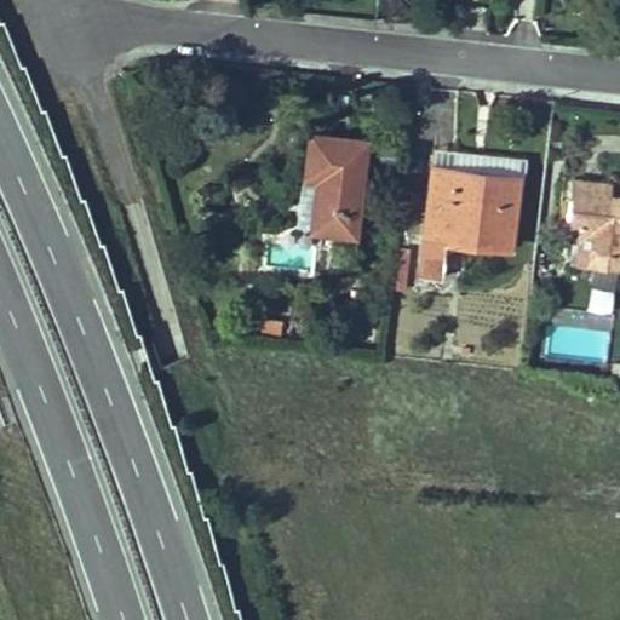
[(354,231),(365,138),(310,133),(306,173),(317,176),(313,224),(311,227),(354,231)]
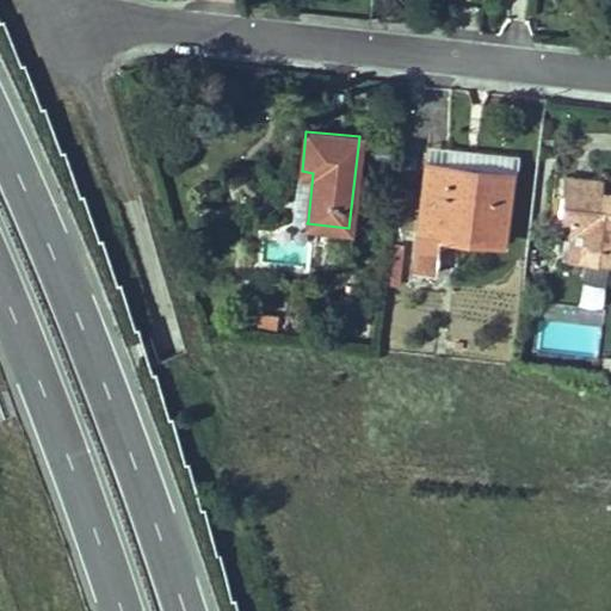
[(448,147),(445,162),(510,170),(512,155),(448,147)]
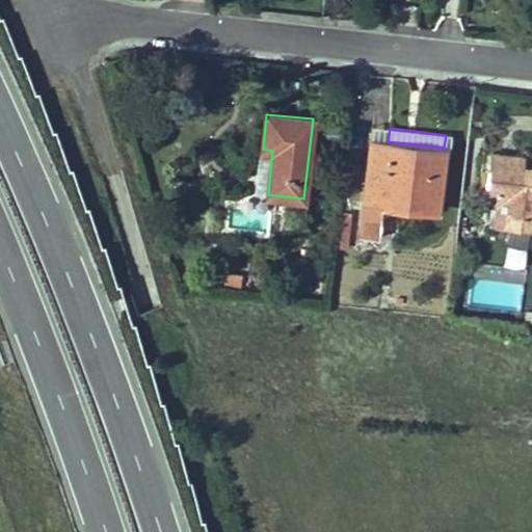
[(444,148),(388,141),(388,147),(370,144),(358,234),(377,236),(381,205),(436,211),(444,148)]
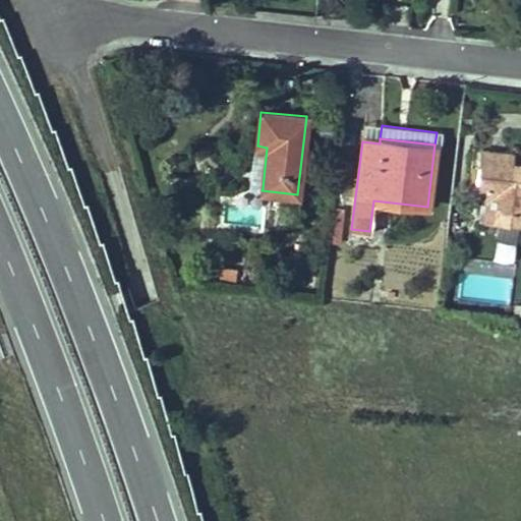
[(263,188),(267,148),(257,146),(254,146),(249,187),(263,188)]
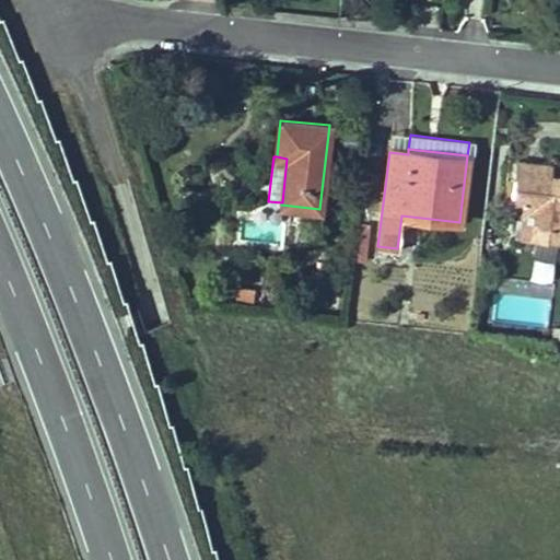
[(516,159),(514,171),(552,175),(553,163),(516,159)]
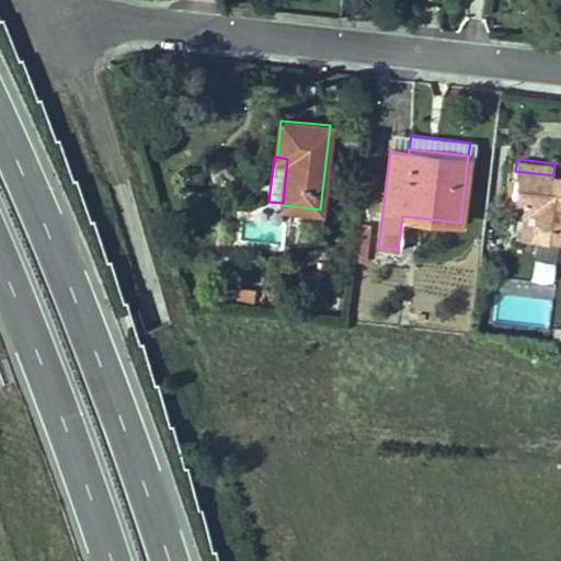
[(560,175),(553,175),(515,171),(515,178),(513,195),(512,202),(514,202),(537,205),(533,239),(560,241),(560,175)]
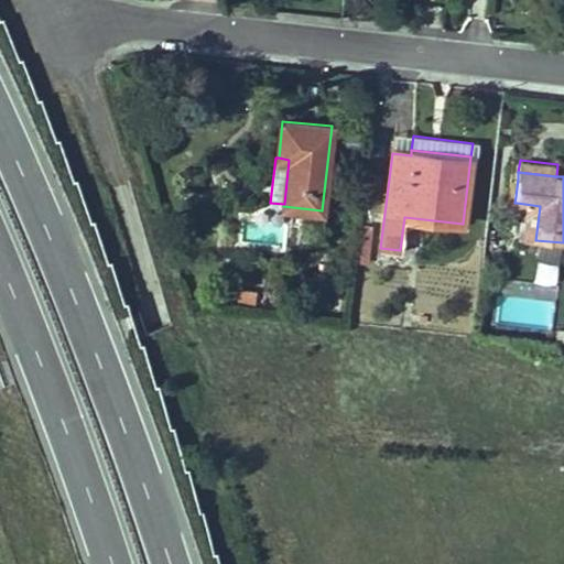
[(508,195),(516,196),(518,179),(510,177),(508,195)]
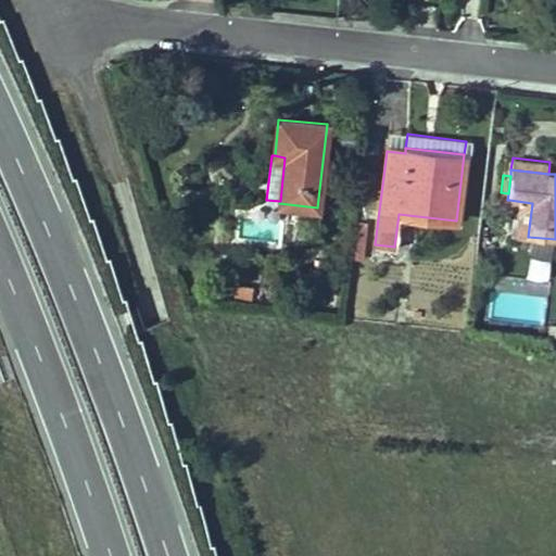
[(528,237),(532,203),(509,200),(508,212),(517,213),(515,235),(528,237)]
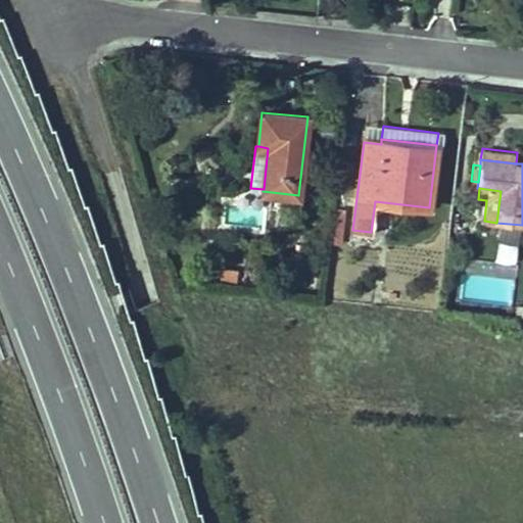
[(236,281),(237,270),(221,268),(220,279),(236,281)]
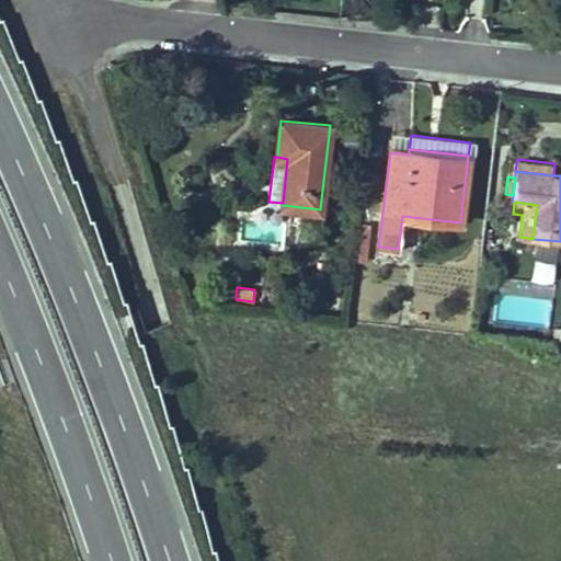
All buildings are outlined.
